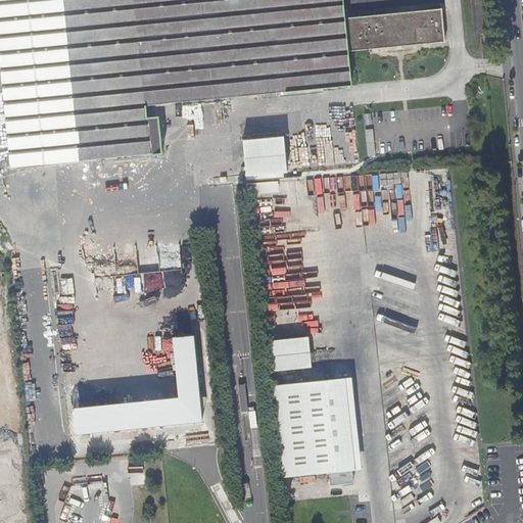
[(148,158),(144,107),(350,87),(346,49),(343,15),(341,0),(0,0),(0,173),(66,167),(148,158)]
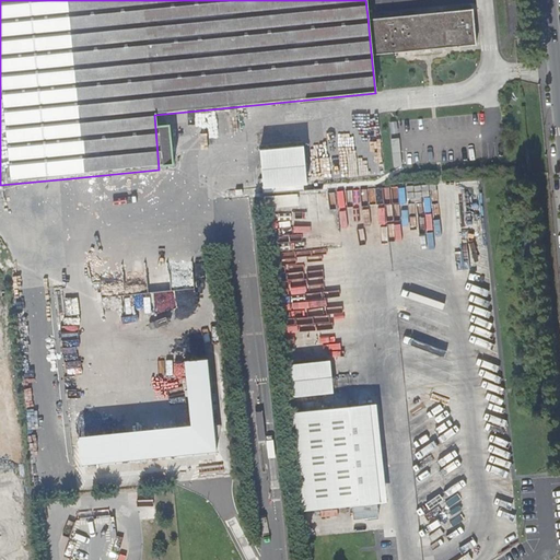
[(368,16),(371,53),(477,42),(474,6),(368,16)]
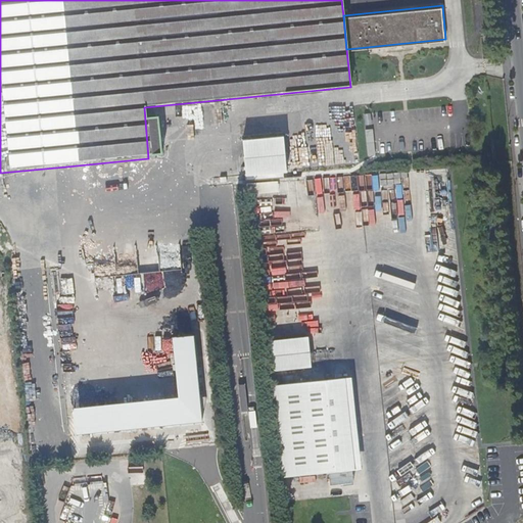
[(243,139),(245,156),(286,152),(284,135),(243,139)]
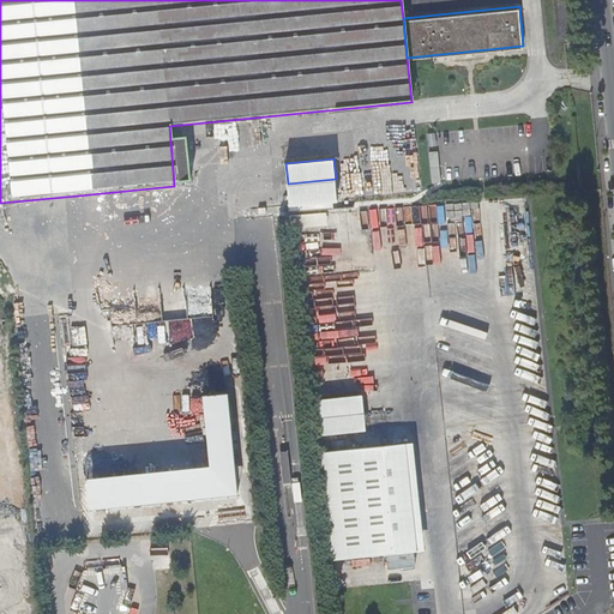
[(288,184),(290,205),(337,200),(336,179),(288,184)]
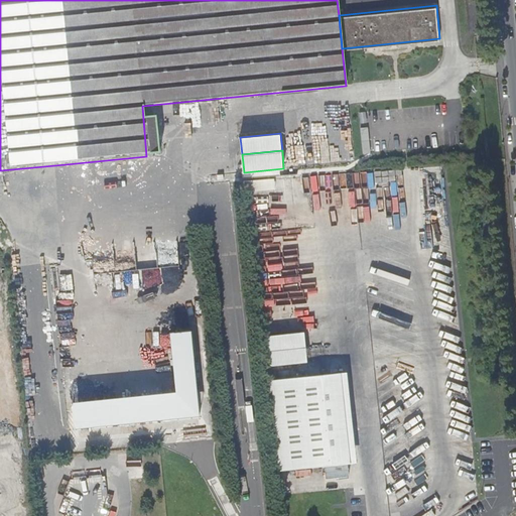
[(253,180),(254,189),(275,189),(275,179),(253,180)]
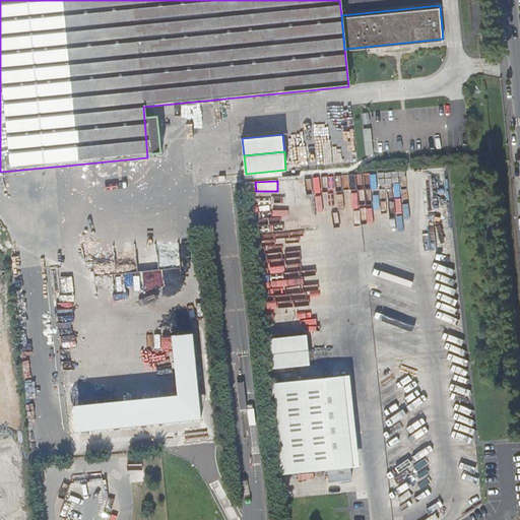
[(293,181),(285,182),(287,194),(295,193),(293,181)]
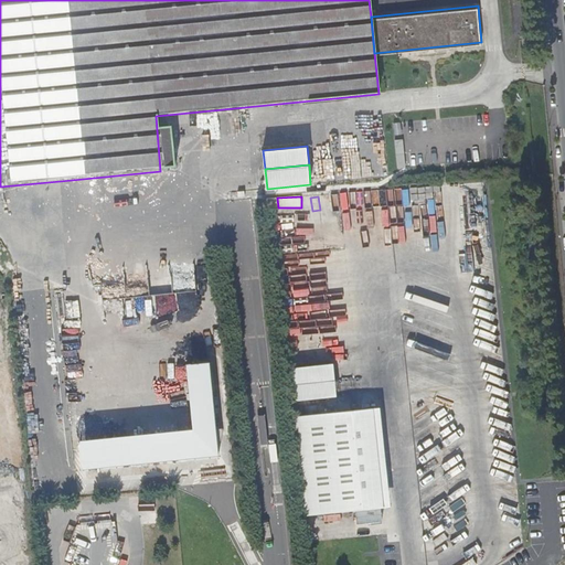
[(277,213),(277,233),(289,233),(289,213),(277,213)]
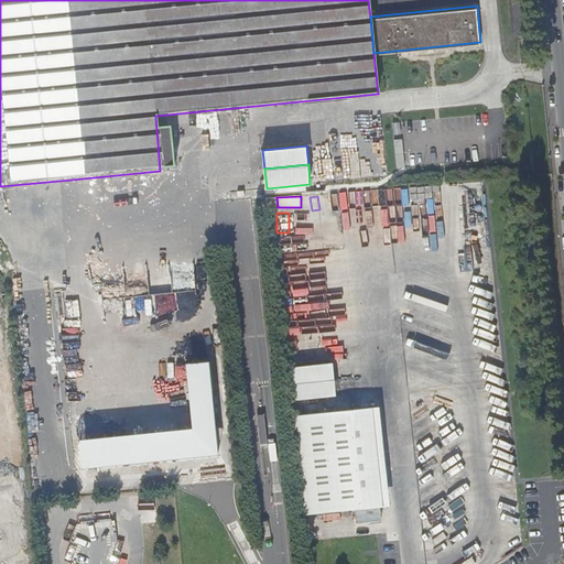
[(292,367),(295,399),(335,394),(333,364),(292,367)]
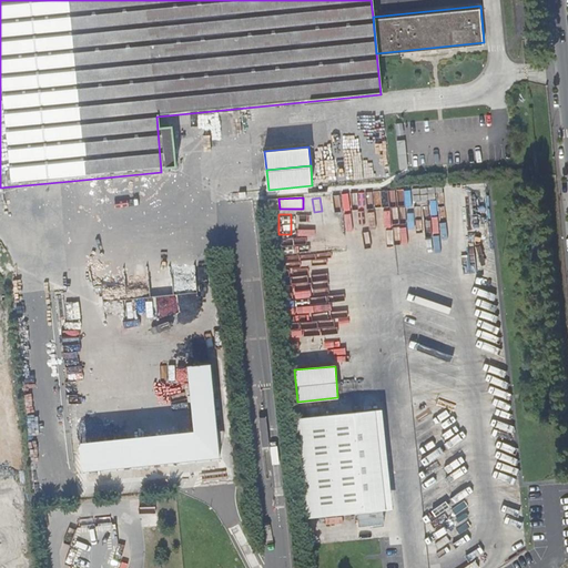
[(294,417),(305,518),(395,508),(384,408),(294,417)]
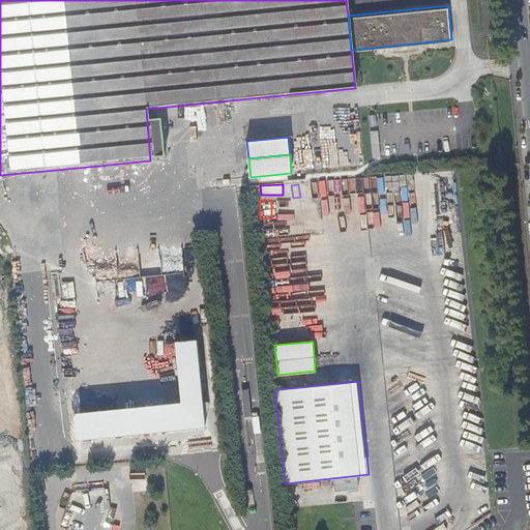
[(423,472),(425,478),(438,474),(435,467),(423,472)]
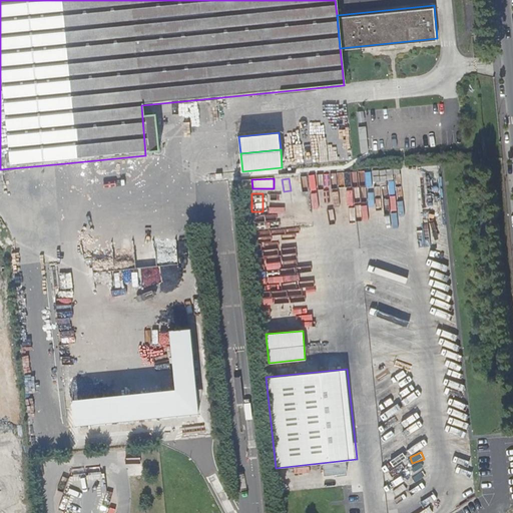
[(398,479),(406,477),(403,466),(395,468),(398,479)]
